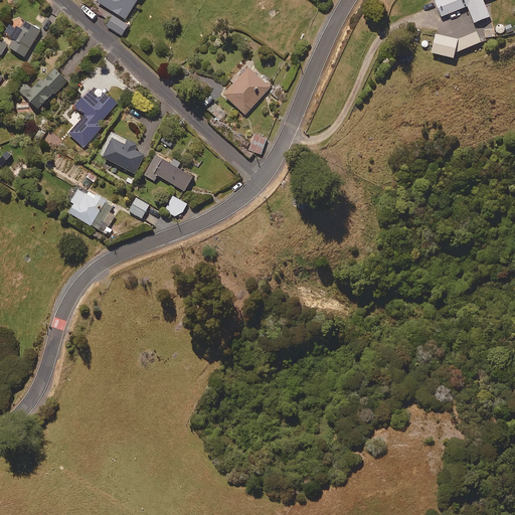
[(97,0),(126,19),(137,0),(97,0)]
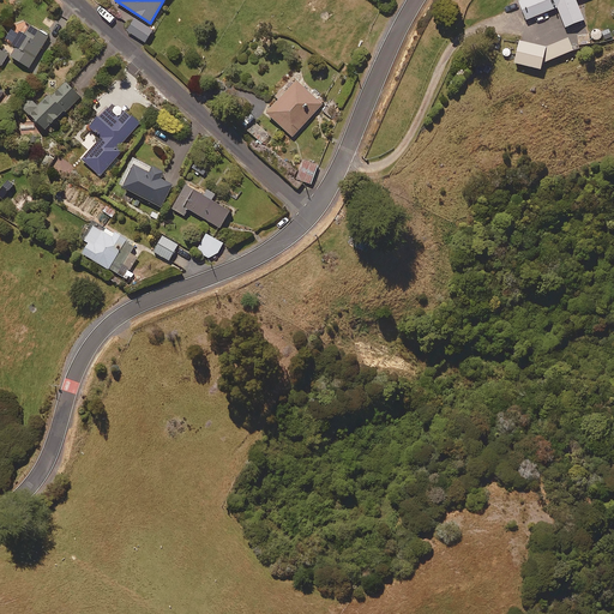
[(521,0),(519,0),(528,19),(558,7),(566,26),(584,19),(576,0),(521,0)]
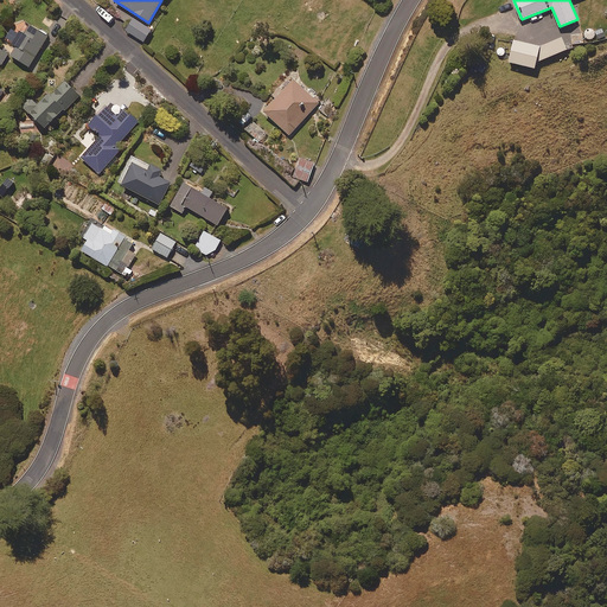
[(152,30),(134,18),(126,30),(144,42),(152,30)]
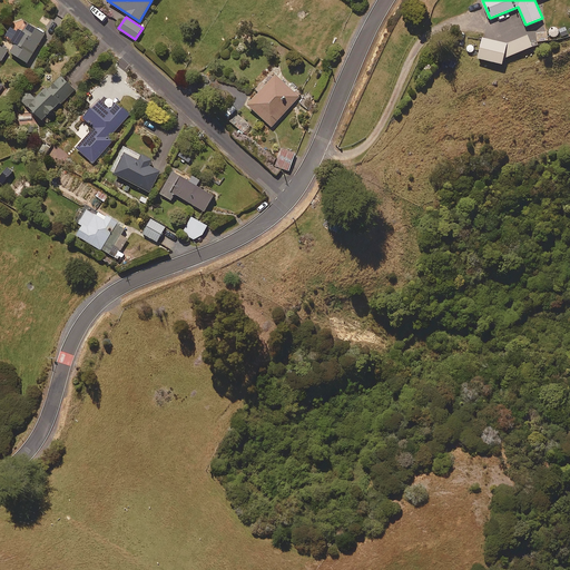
[(25,30),(16,25),(7,38),(16,42),(10,51),(27,62),(46,33),(29,23),(25,30)]
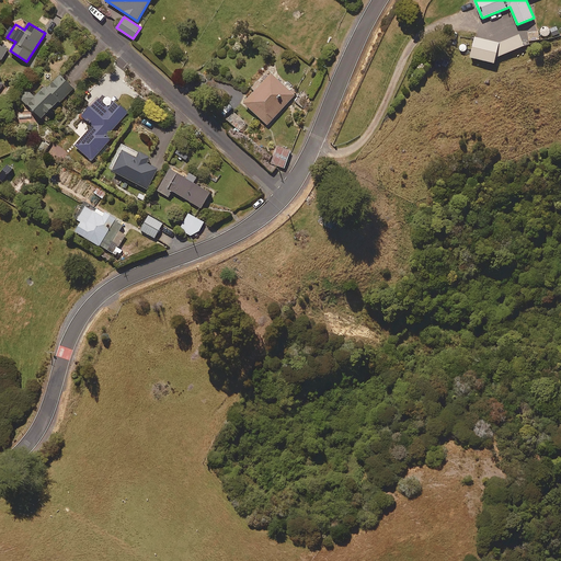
[(539,31),(528,32),(529,41),(539,38),(539,31)]
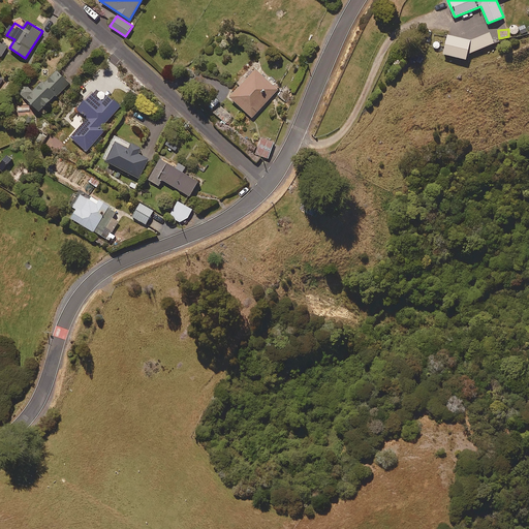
[(495,42),(492,34),(471,39),(448,34),(444,54),(467,59),(468,54),(495,42)]
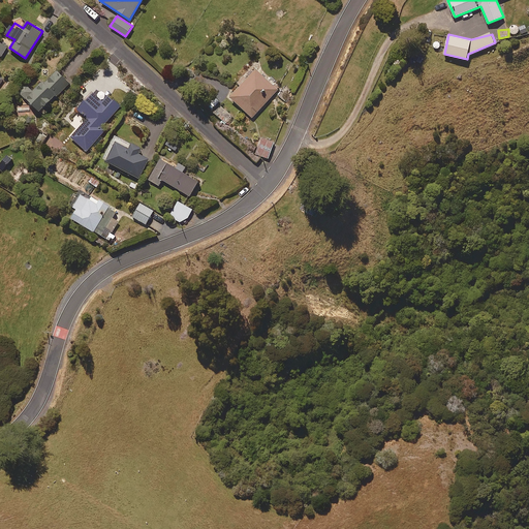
[(70,83),(56,68),(32,90),(27,85),(20,91),(39,112),(70,83)]
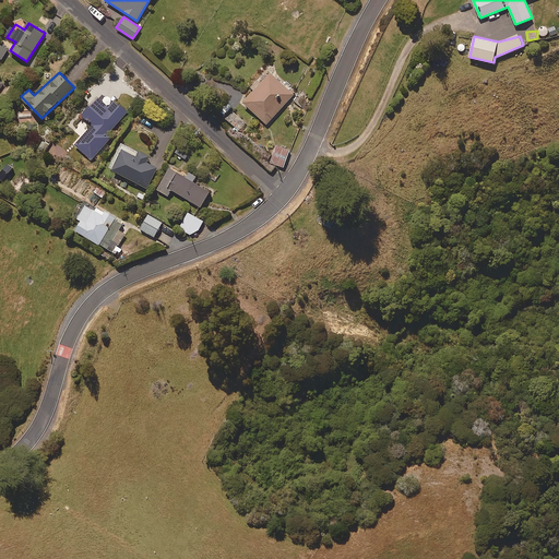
[(249,86),(253,91),(242,103),(266,125),(295,94),(271,72),(262,82),(257,78),(249,86)]
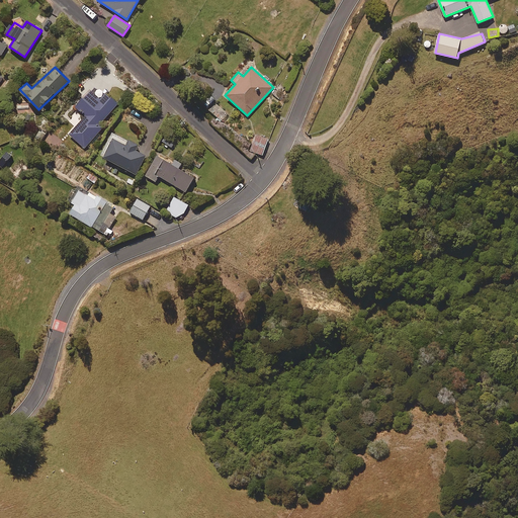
[(101,99),(90,89),(76,106),(86,115),(69,134),(85,148),(103,127),(100,124),(119,103),(106,92),(101,99)]
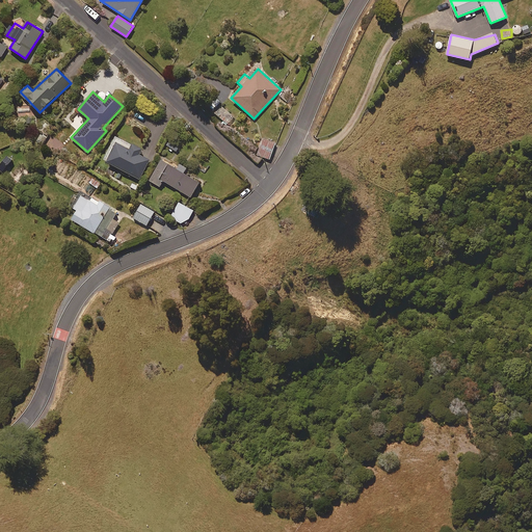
[(223,103),(218,98),(211,103),(217,109),(223,103)]
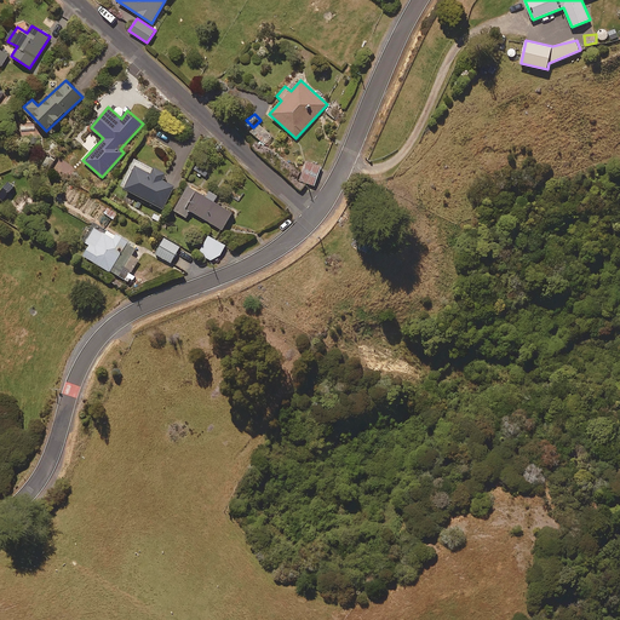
[(277,135),(262,122),(252,133),(268,145),(277,135)]
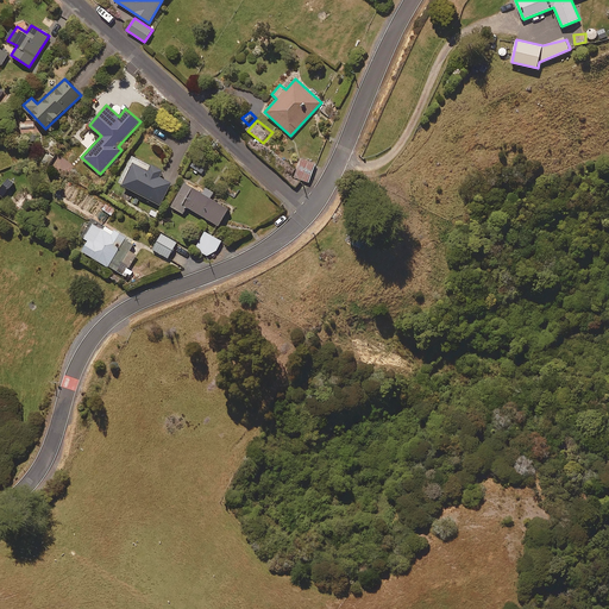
[(46,152),(42,162),(49,167),(55,157),(46,152)]
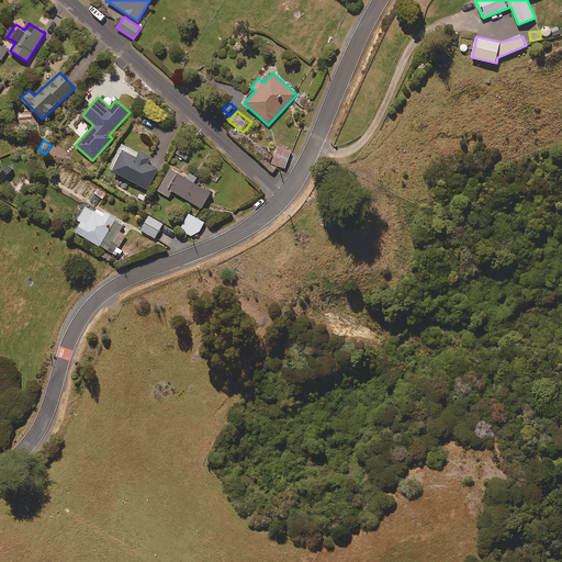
[(292,150),(278,145),(271,163),(285,168),(292,150)]
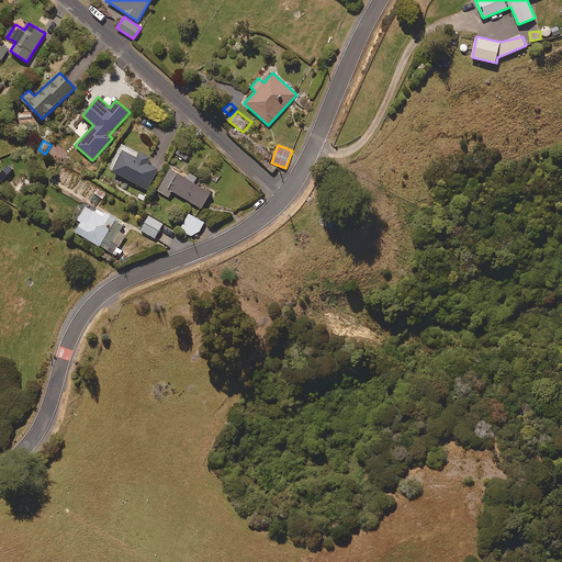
[(138,157),(124,149),(112,170),(148,189),(159,168),(147,161),(150,156),(141,150),(138,157)]
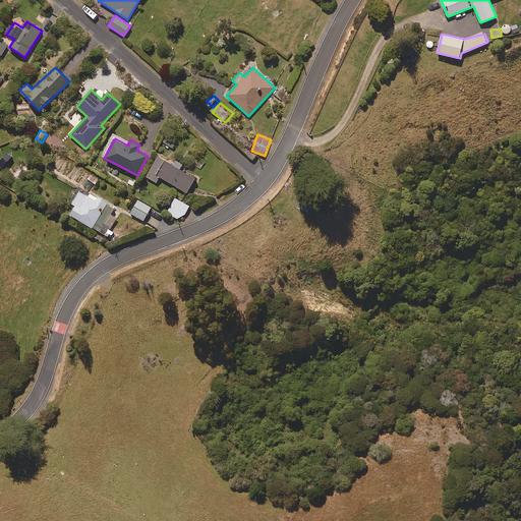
[(173,165),(159,156),(147,176),(157,182),(160,177),(187,192),(195,178),(180,169),(183,164),(176,160),(173,165)]
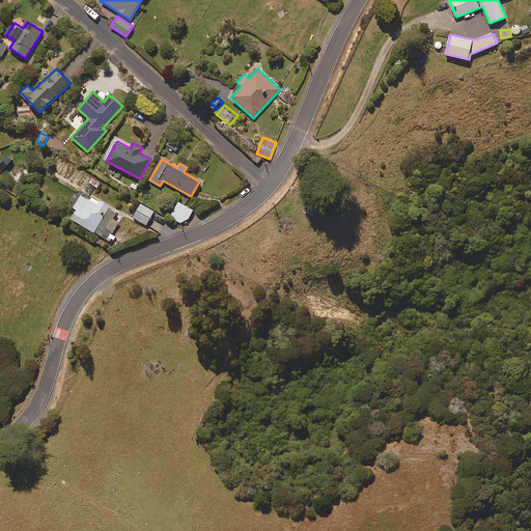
[(93,175),(89,182),(98,188),(102,182),(93,175)]
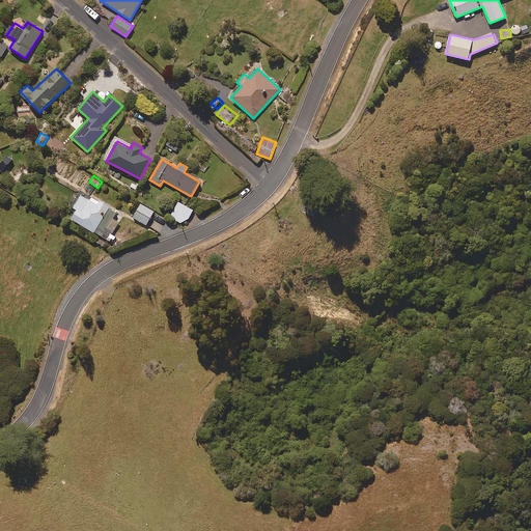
[(90,200),(81,195),(74,207),(77,210),(72,219),(112,242),(115,236),(112,234),(118,222),(113,219),(117,212),(92,197),(90,200)]
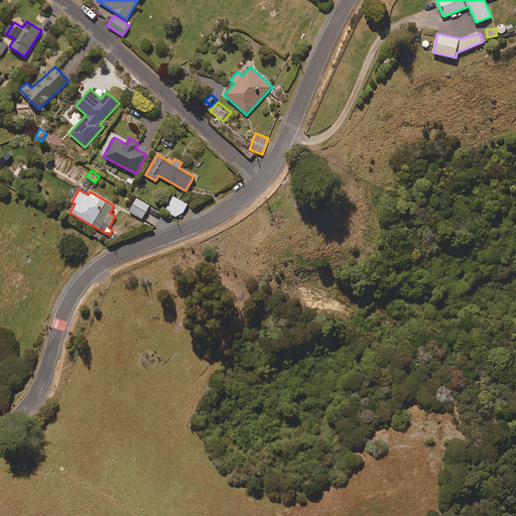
[(175,216),(183,212),(188,204),(173,196),(165,210),(175,216)]
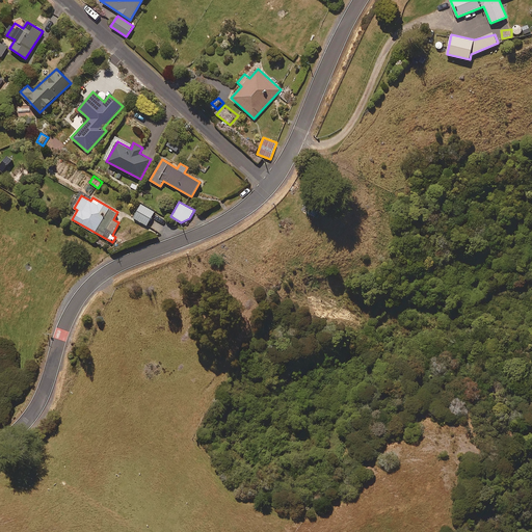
[(155,212),(141,204),(134,218),(147,225),(155,212)]
